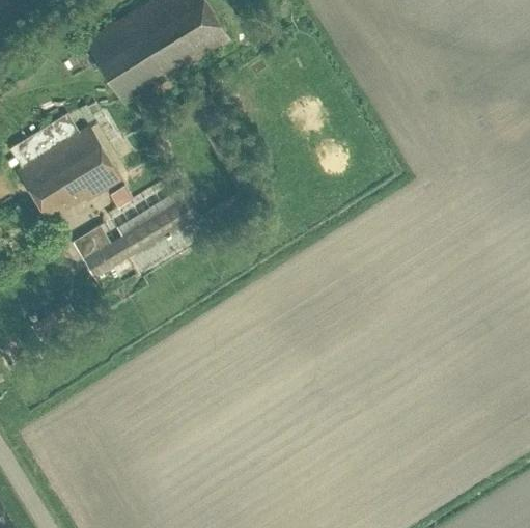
[(122,105),(228,40),(203,0),(149,0),(83,42),(122,105)]
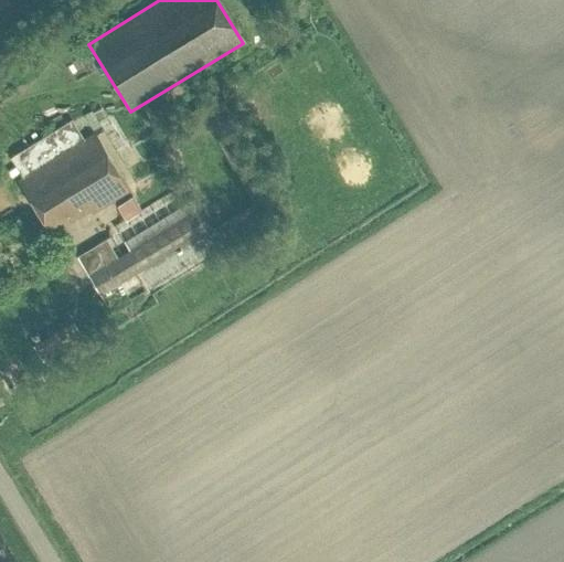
[(285,211),(219,94),(153,131),(166,151),(208,127),(252,204),(211,228),(222,246),(285,211)]
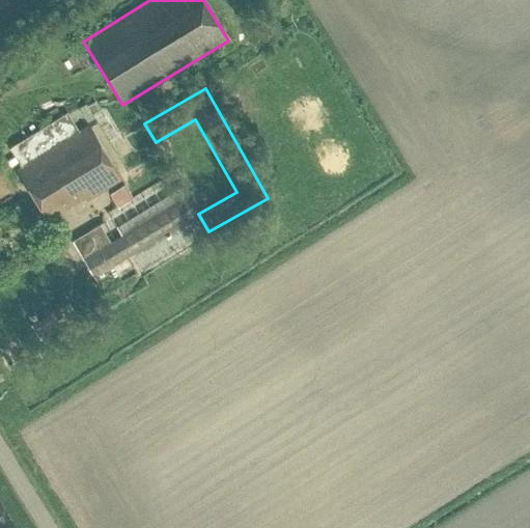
[(88,128),(78,133),(17,169),(47,220),(82,197),(85,200),(120,179),(88,128)]
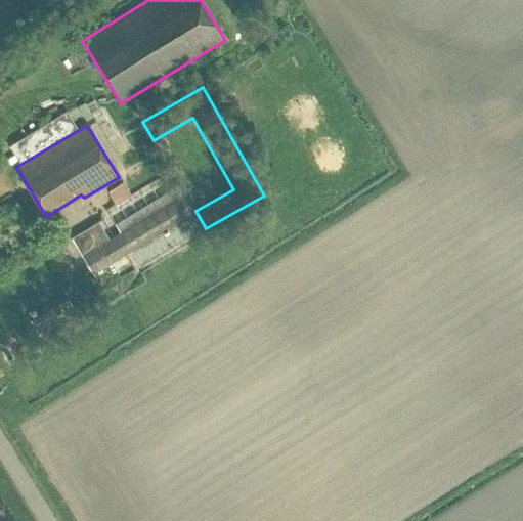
[(106,192),(115,206),(129,197),(121,183),(106,192)]
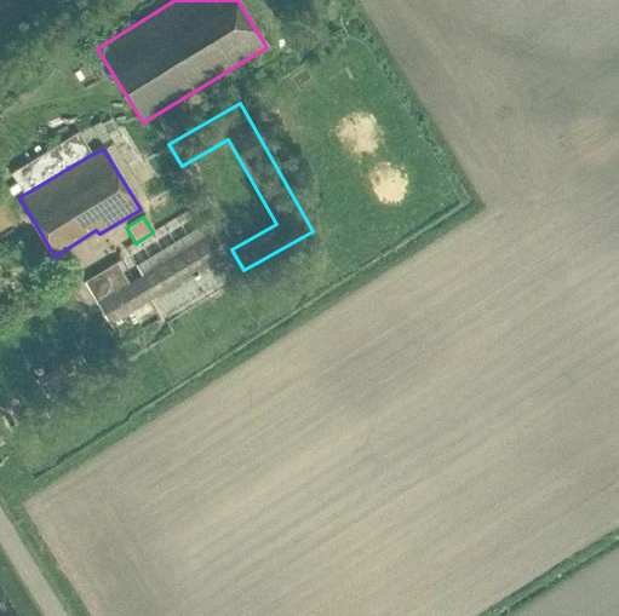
[(211,219),(135,265),(139,274),(126,282),(115,264),(84,282),(95,301),(108,323),(229,249),(211,219)]
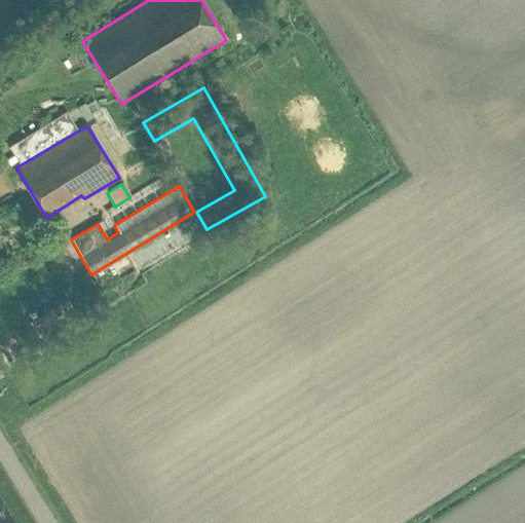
[(29,324),(38,339),(75,315),(66,300),(29,324)]
